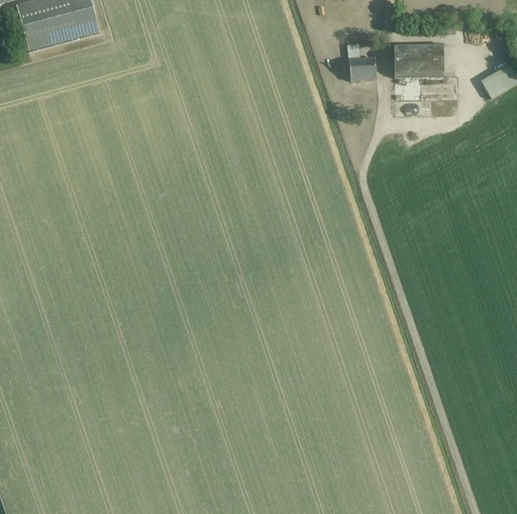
[(99,32),(90,0),(35,0),(16,5),(29,52),(99,32)]
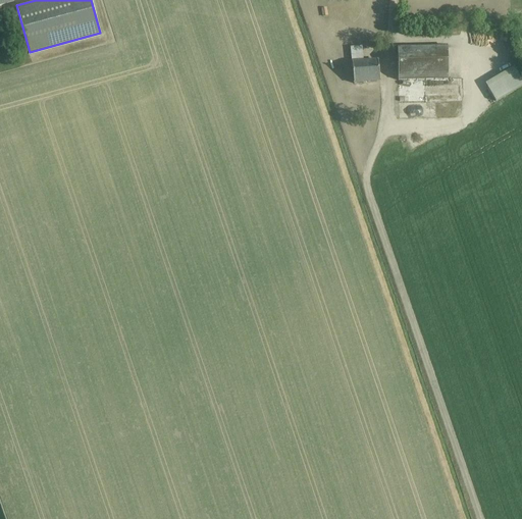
[(448,44),(398,45),(398,55),(399,78),(448,76),(448,55),(448,44)]
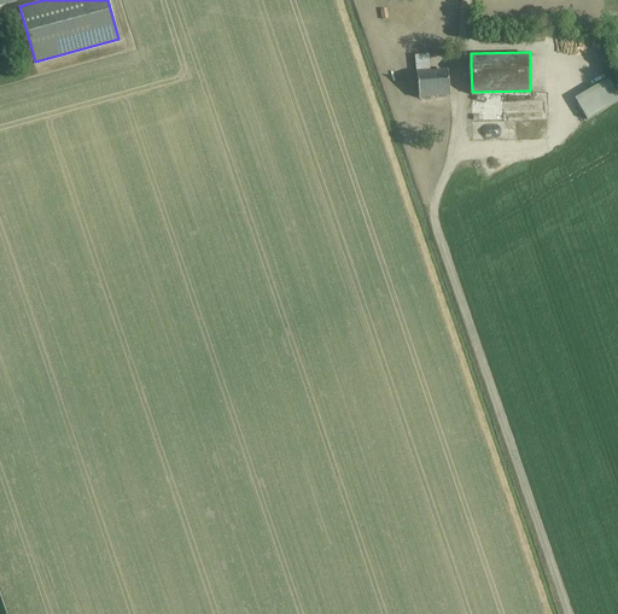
[(415,53),(415,65),(418,97),(449,94),(448,81),(448,69),(430,70),(429,53),(415,53)]
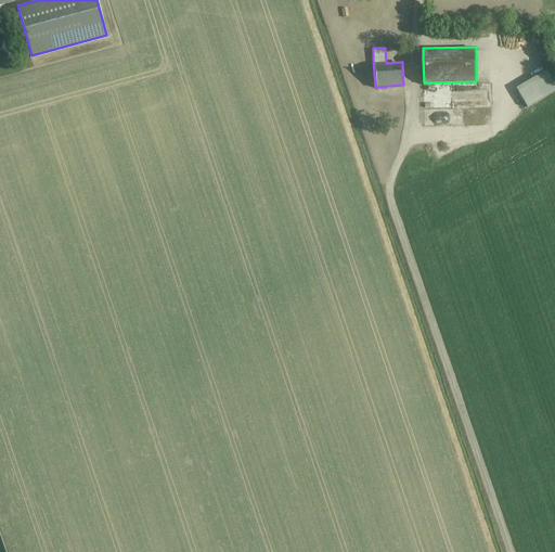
[(554,85),(546,72),(518,89),(528,106),(554,89),(554,85)]
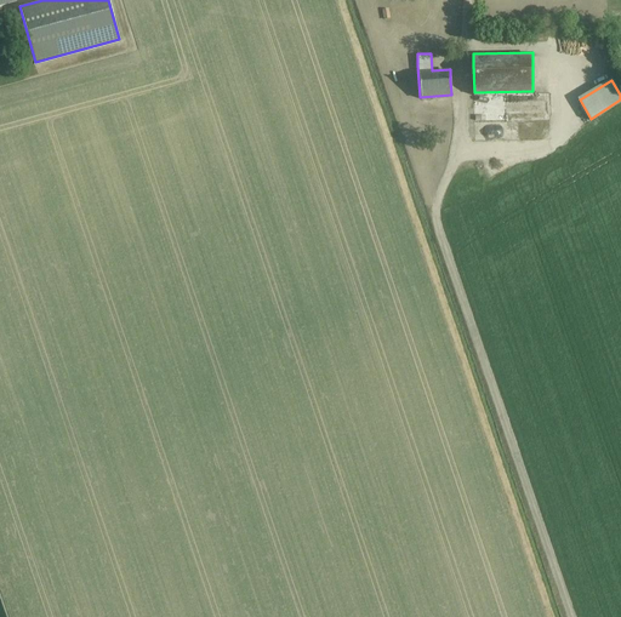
[(548,102),(474,102),(474,131),(519,131),(519,146),(548,146),(548,102)]
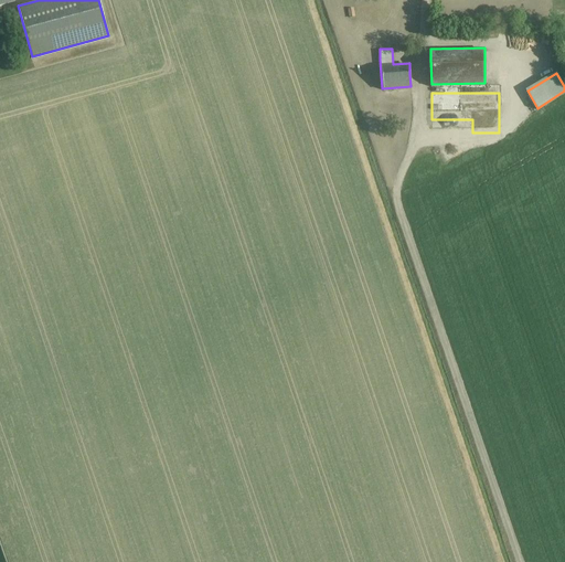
[(420,172),(424,176),(435,167),(432,162),(420,172)]
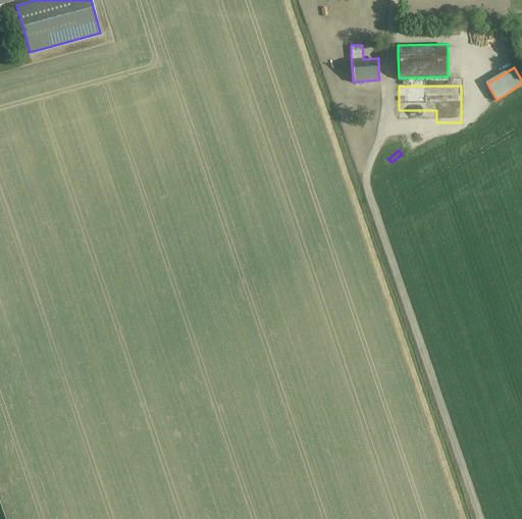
All buildings are outlined.
